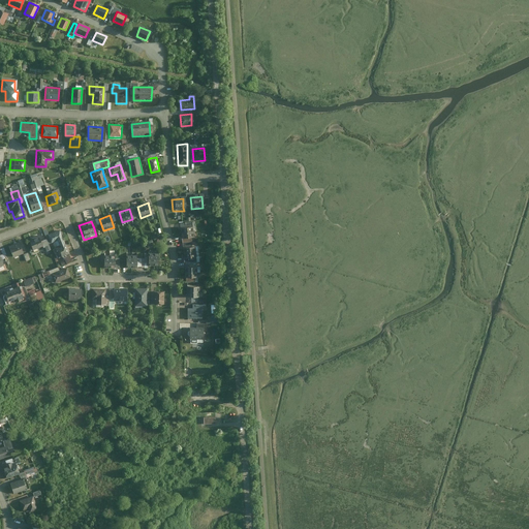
[(179,231),(180,242),(189,241),(192,241),(191,229),(183,230),(179,231)]
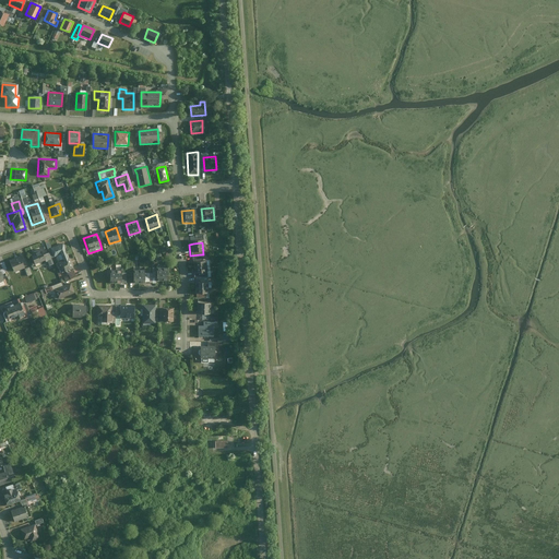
[(60,256),(66,252),(62,245),(51,248),(55,256),(59,253),(60,256)]
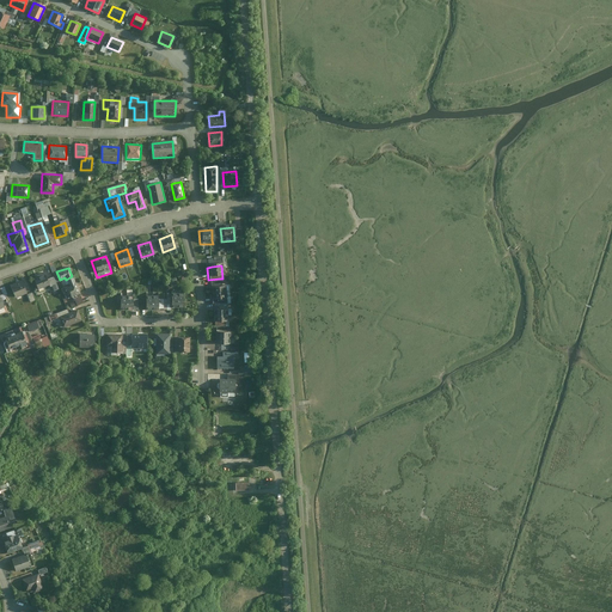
[(36,279),(34,280),(37,289),(49,285),(49,286),(55,283),(53,277),(47,280),(44,273),(41,274),(42,276),(37,277),(36,275),(35,276),(36,279)]
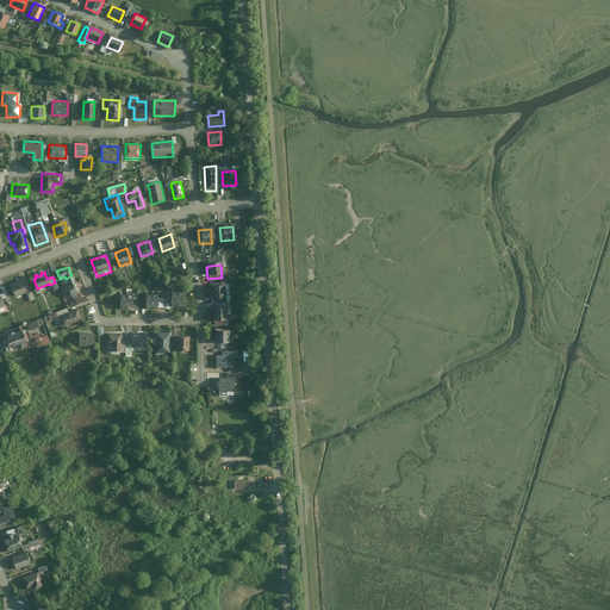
[(67,298),(79,293),(72,275),(66,279),(68,286),(62,288),(67,298)]
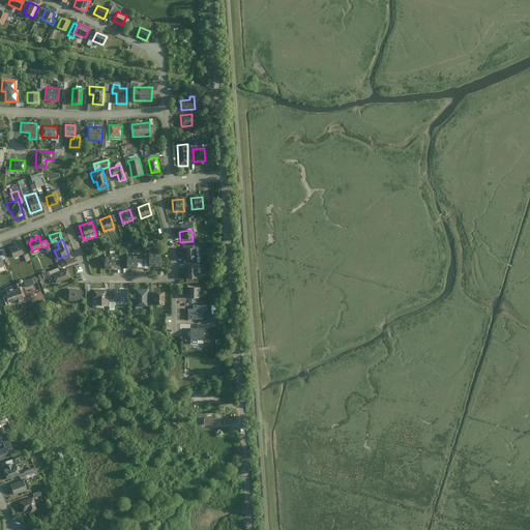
[(180,242),(181,251),(190,249),(189,241),(180,242)]
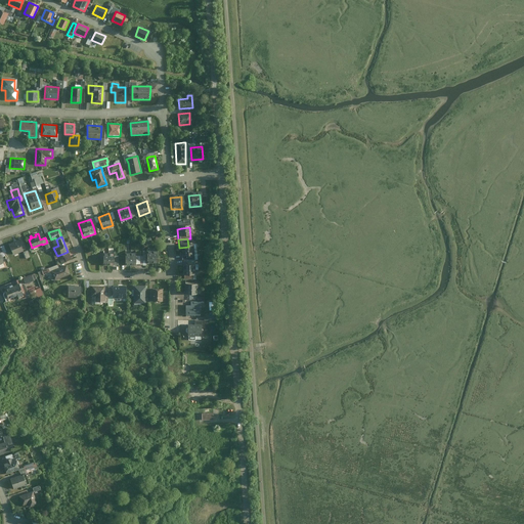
[(19,241),(9,245),(13,256),(24,251),(19,241)]
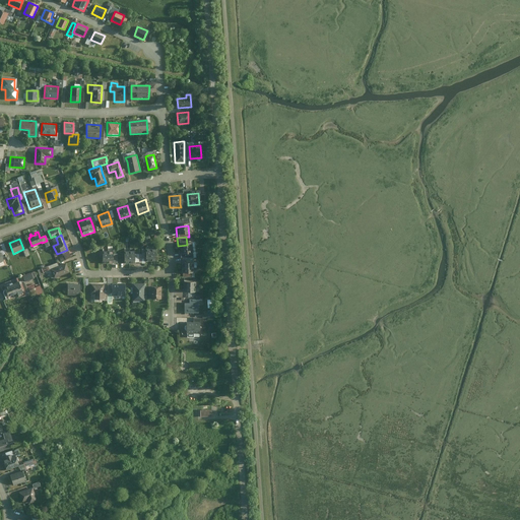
[(187,245),(178,246),(179,256),(191,255),(190,245),(187,245)]
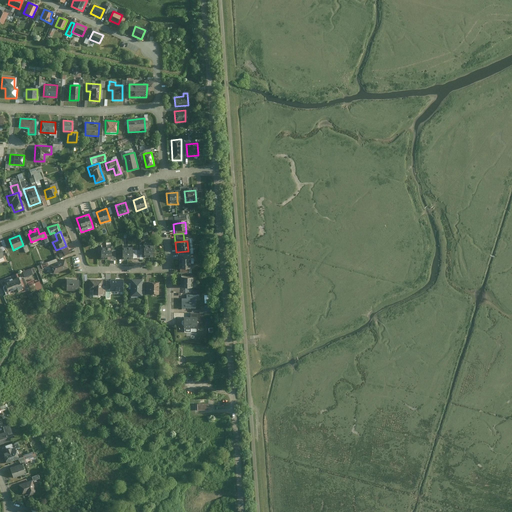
[(154,245),(144,245),(144,257),(154,257),(154,245)]
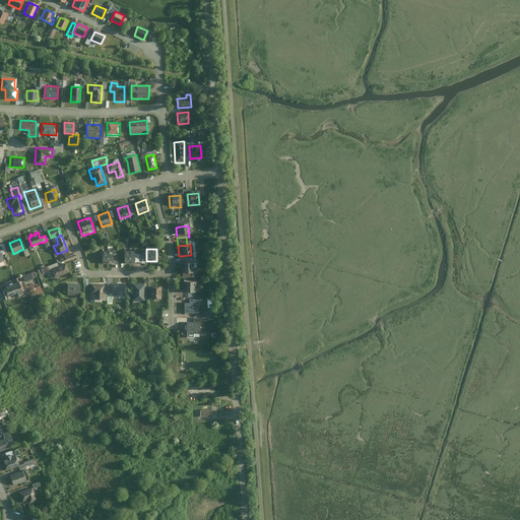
[(123,250),(123,263),(134,263),(134,255),(134,250),(123,250)]
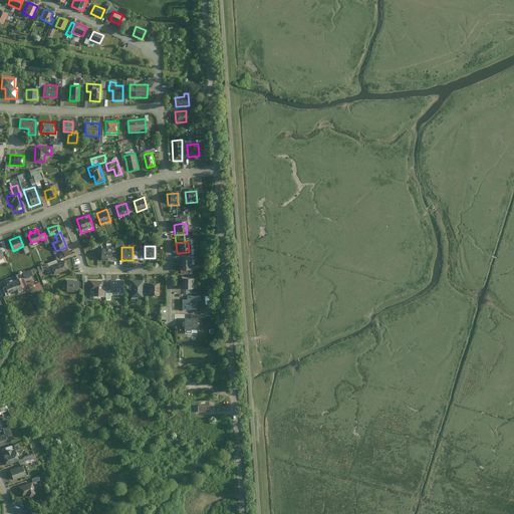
[(62,254),(59,255),(60,258),(64,257),(64,258),(70,255),(67,248),(61,250),(62,254)]
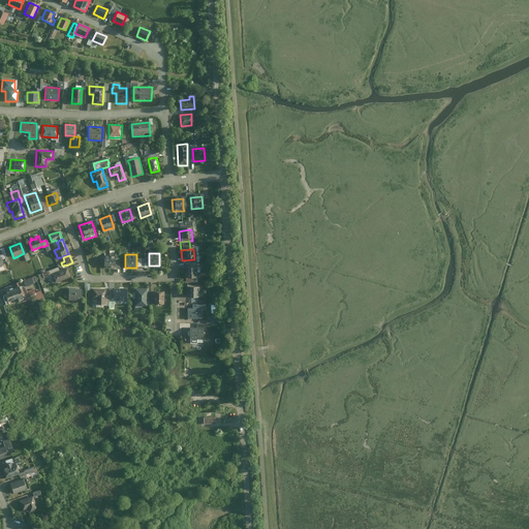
[(115,255),(104,255),(104,269),(114,269),(114,267),(118,267),(118,260),(115,260),(115,255)]
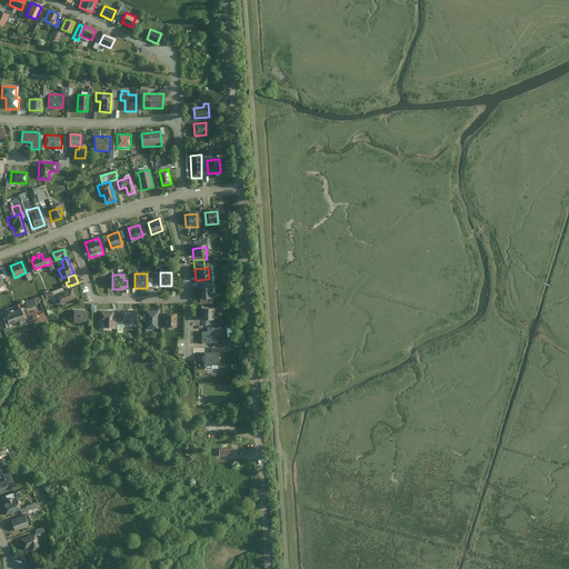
[(195,280),(196,292),(209,291),(211,290),(210,279),(209,279),(196,280),(195,280)]
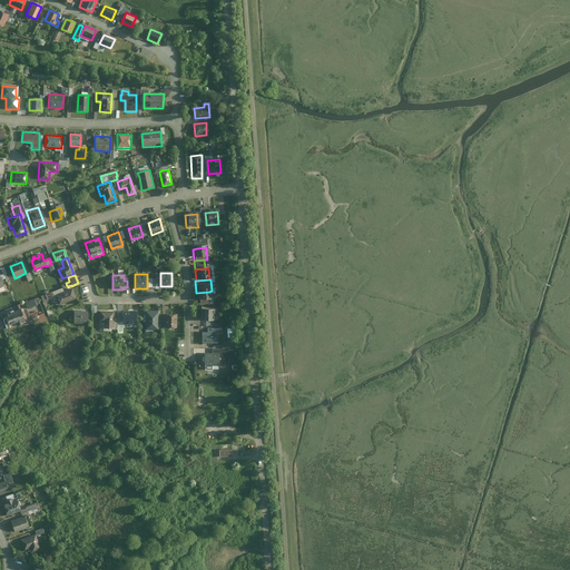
[(40,297),(42,304),(48,303),(47,300),(55,296),(64,293),(62,288),(40,297)]
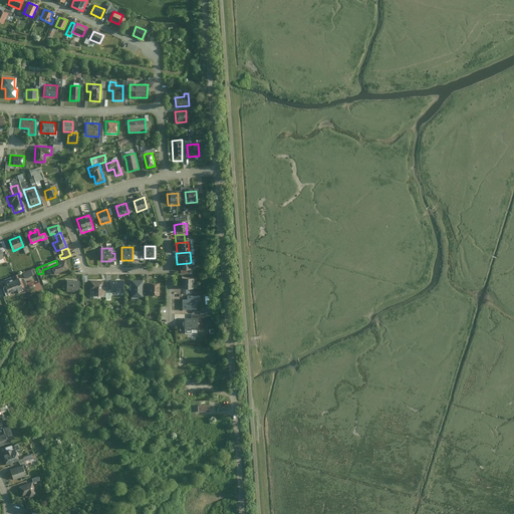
[(57,264),(49,267),(53,276),(68,270),(64,261),(57,264)]
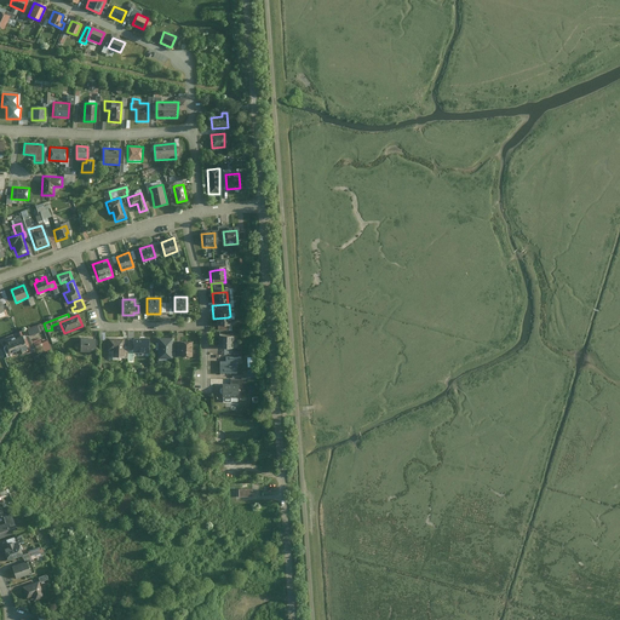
[(228,317),(213,319),(214,329),(216,329),(227,329),(229,329),(228,317)]
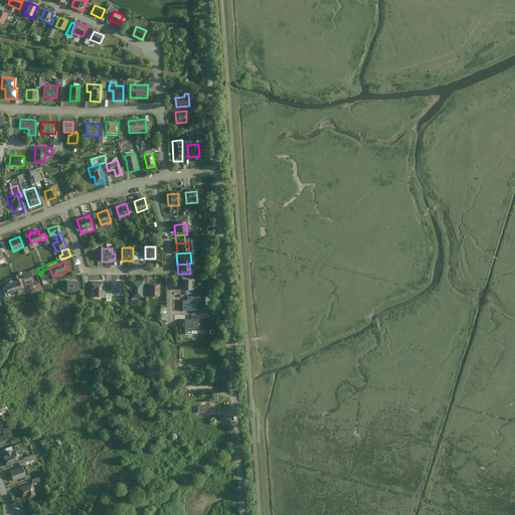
[(34,270),(22,274),(24,280),(33,277),(33,275),(35,274),(34,270)]
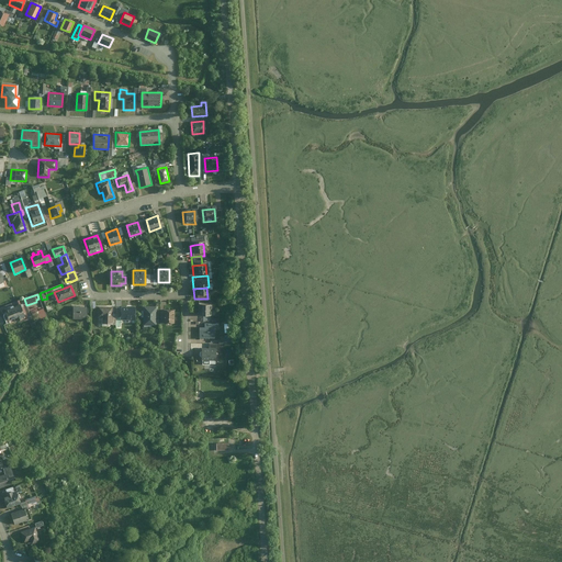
[(3,317),(6,324),(9,323),(9,322),(19,317),(19,319),(24,317),(24,315),(26,319),(31,319),(30,316),(31,316),(29,312),(30,311),(29,308),(27,308),(26,305),(24,306),(23,304),(22,304),(20,305),(17,306),(13,307),(12,306),(7,308),(8,312),(4,313),(3,317)]
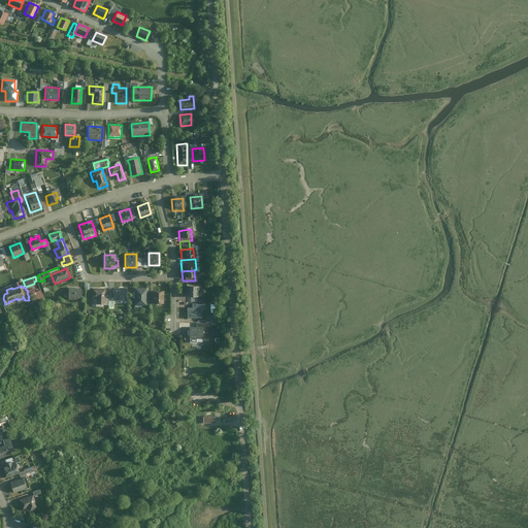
[(198,286),(186,286),(186,296),(198,296),(198,286)]
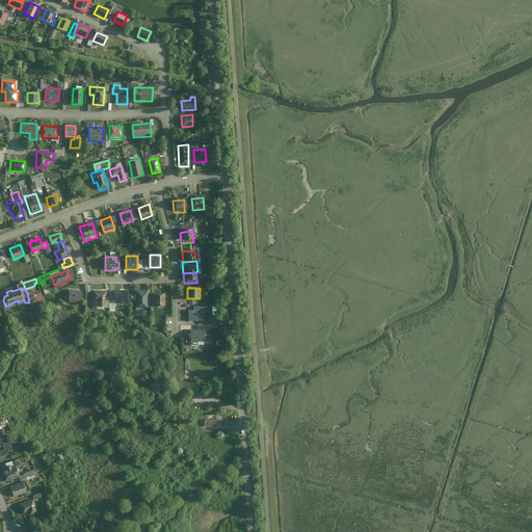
[(74,290),(69,290),(69,302),(82,302),(82,291),(74,291),(74,290)]
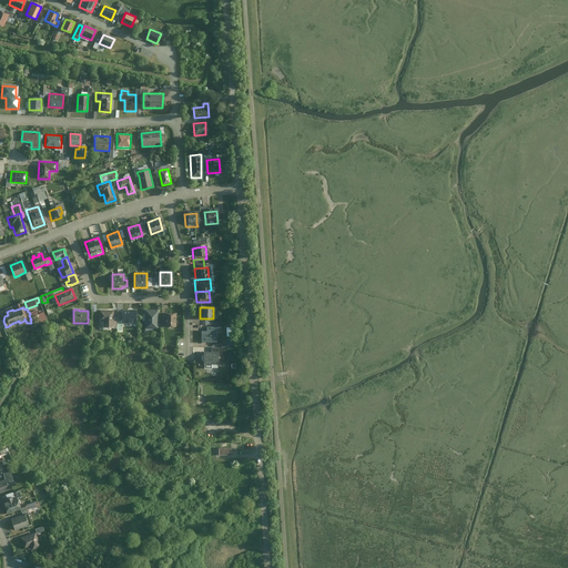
[(122,311),(121,312),(121,322),(121,323),(122,324),(134,324),(135,323),(135,311),(134,310),(129,310),(127,311),(122,311)]
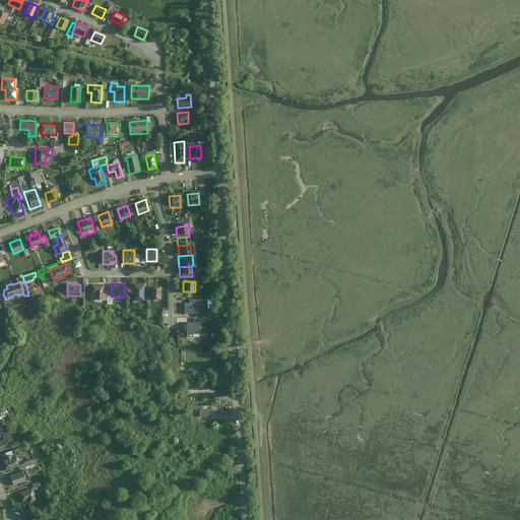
[(144,284),(132,283),(132,301),(144,301),(144,284)]
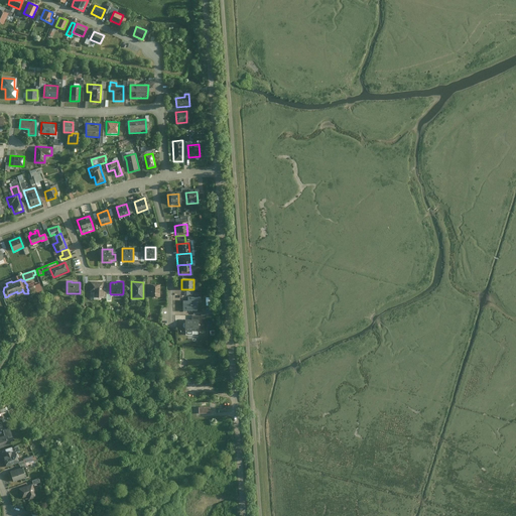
[(42,289),(39,283),(33,285),(32,282),(27,284),(29,289),(34,288),(35,292),(42,289)]
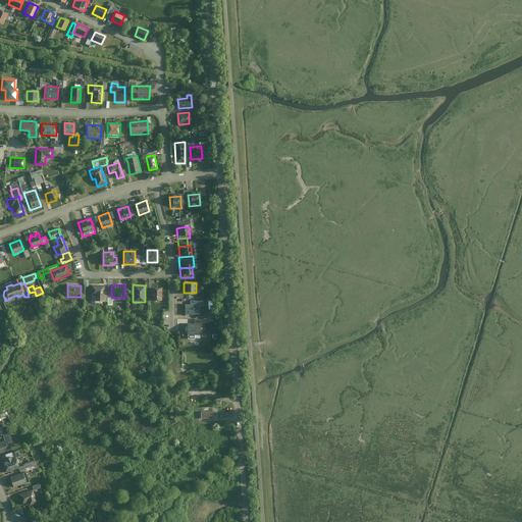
[(104,285),(91,285),(91,296),(95,296),(95,300),(103,301),(104,285)]
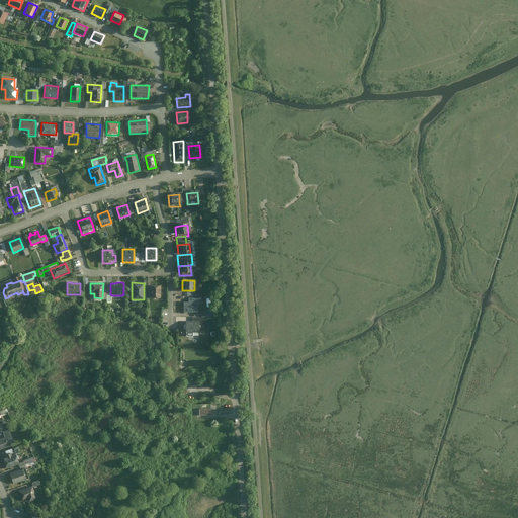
[(160,286),(150,286),(150,298),(160,298),(160,286)]
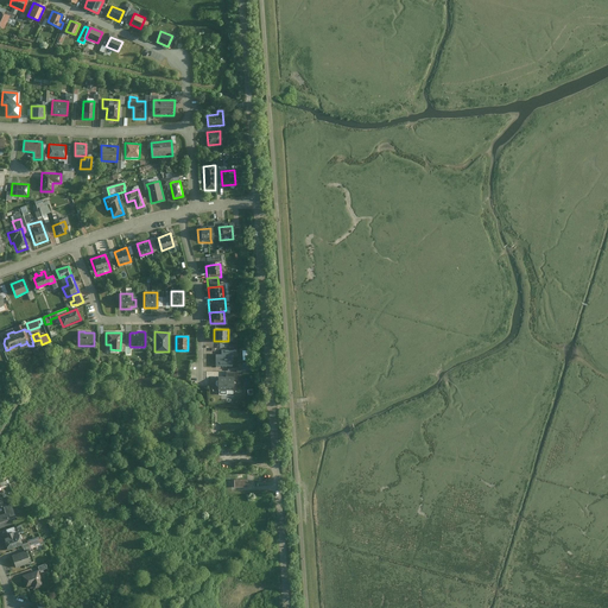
[(220,355),(215,355),(215,367),(232,367),(232,355),(235,355),(235,350),(220,350),(220,355)]
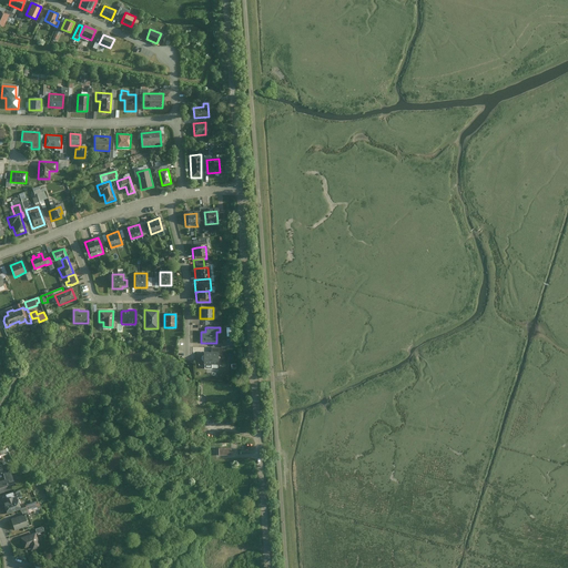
[(210,353),(203,353),(203,365),(216,365),(216,355),(216,353),(210,353)]
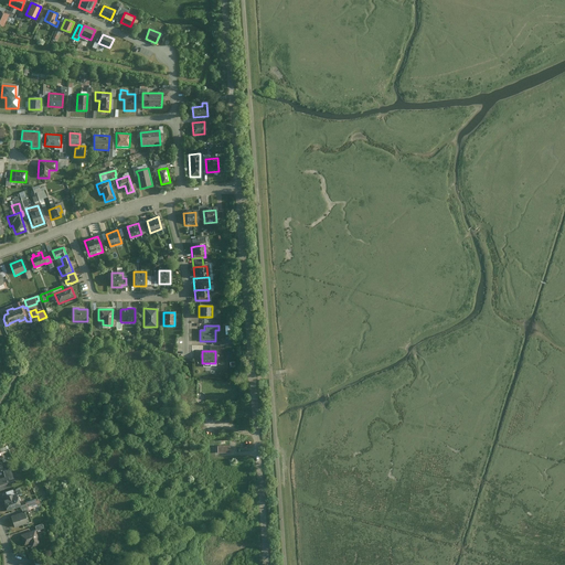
[(11,470),(3,472),(6,479),(8,478),(9,482),(14,480),(11,470)]
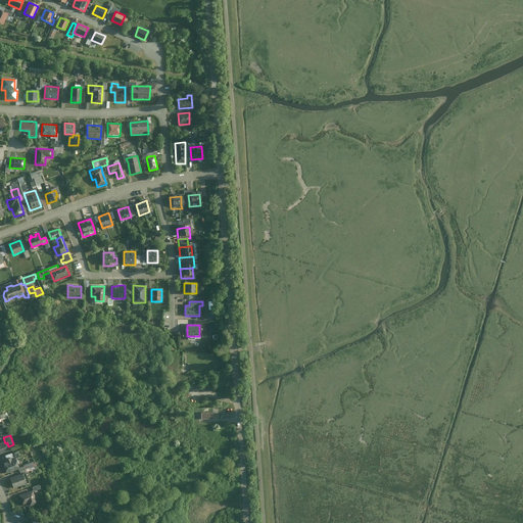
[(5,443),(0,444),(0,455),(10,452),(8,446),(7,442),(5,443)]
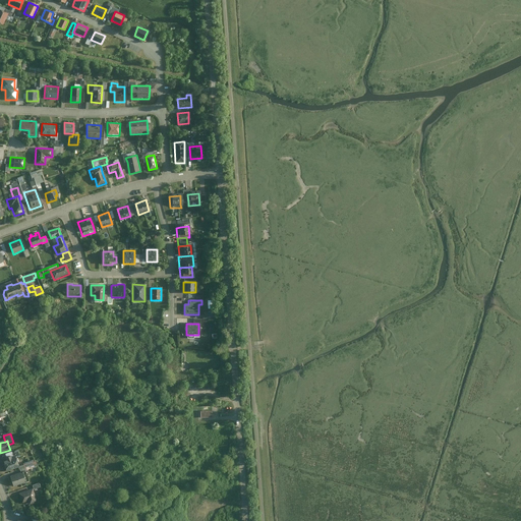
[(4,454),(6,458),(14,456),(15,457),(18,456),(16,450),(4,454)]
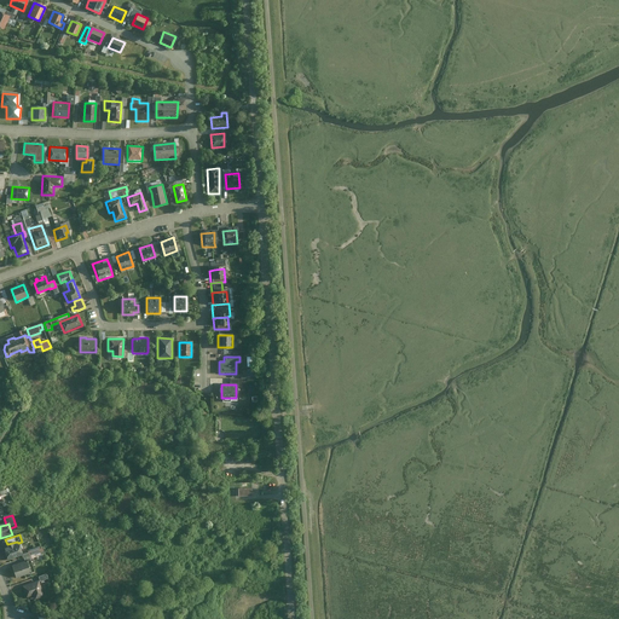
[(7,544),(3,547),(7,560),(19,556),(22,555),(22,554),(18,543),(17,542),(7,544)]
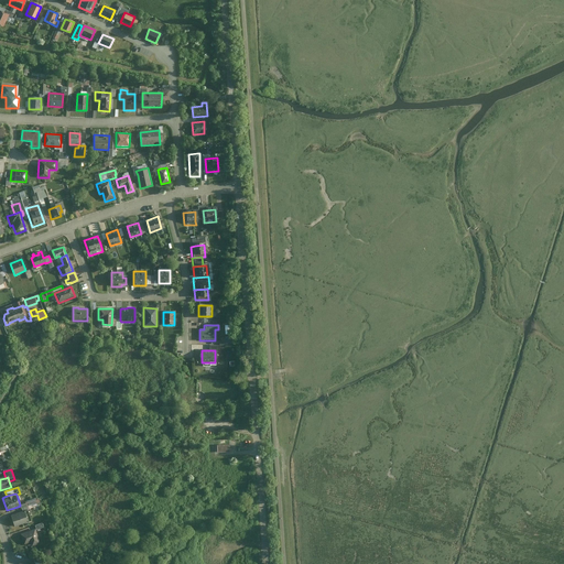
[(22,510),(23,511),(34,508),(33,505),(36,503),(35,498),(24,501),(25,503),(20,505),(20,506),(18,507),(19,509),(21,509),(21,510),(22,510)]
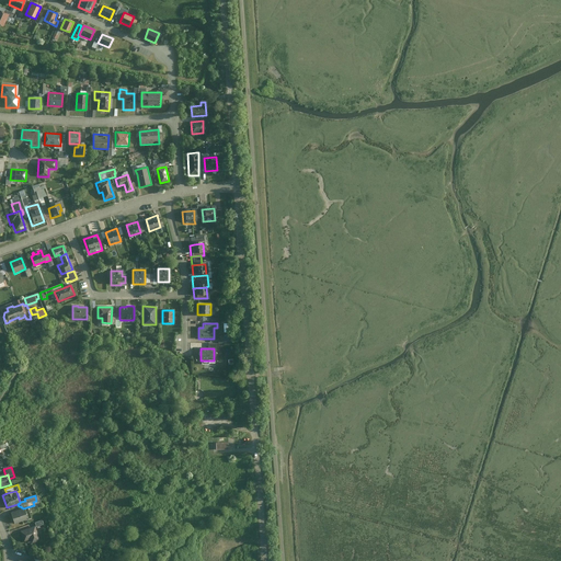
[(23,508),(10,513),(13,524),(26,519),(23,508)]
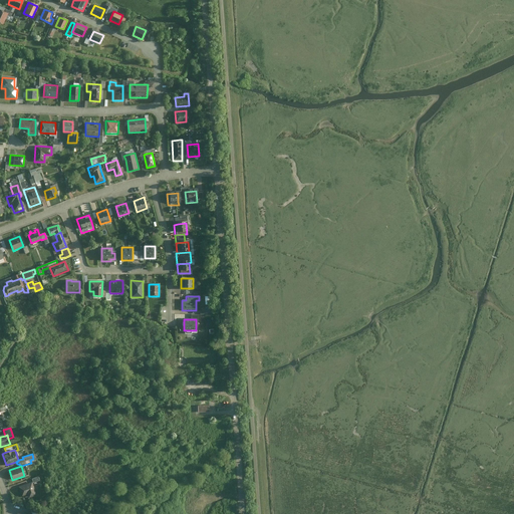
[(18,487),(21,496),(27,494),(29,498),(36,495),(31,482),(18,487)]
